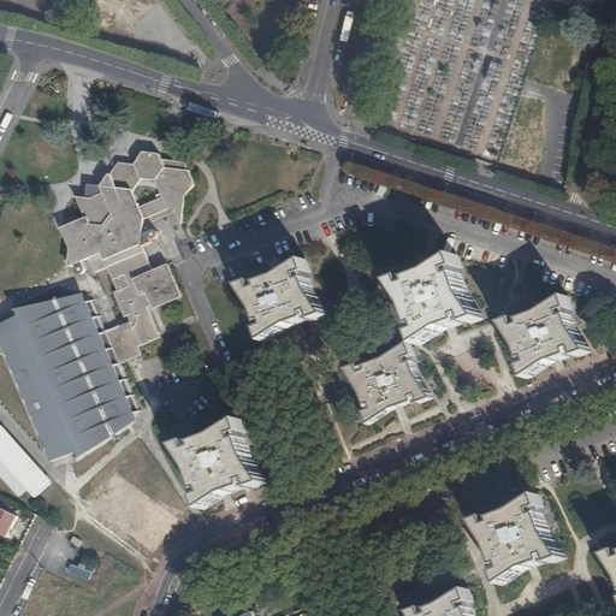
[(490,63),(486,76),(498,78),(502,65),(490,63)]
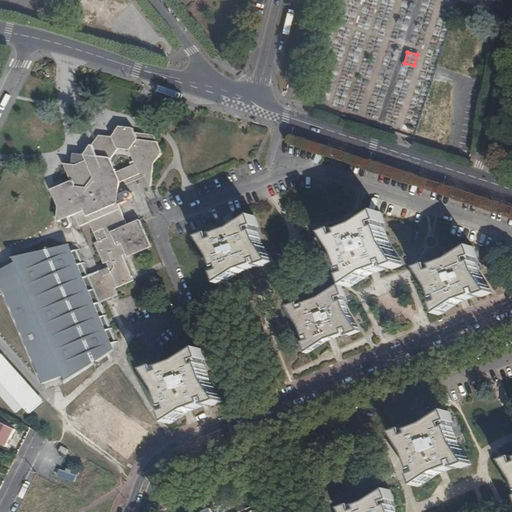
[(110,268),(118,288),(134,282),(125,262),(127,262),(124,256),(149,246),(140,225),(130,229),(126,231),(123,226),(128,224),(114,190),(119,184),(142,175),(148,175),(151,182),(154,182),(156,165),(164,155),(159,143),(140,141),(136,130),(122,128),(118,134),(120,138),(116,139),(115,138),(102,136),(87,156),(90,162),(80,166),(68,164),(74,179),(72,182),(63,187),(65,192),(63,193),(65,196),(63,197),(65,202),(65,208),(68,210),(70,208),(75,210),(78,215),(82,226),(92,222),(96,232),(106,228),(110,238),(97,243),(105,264),(109,262),(111,267),(110,267),(110,268)]
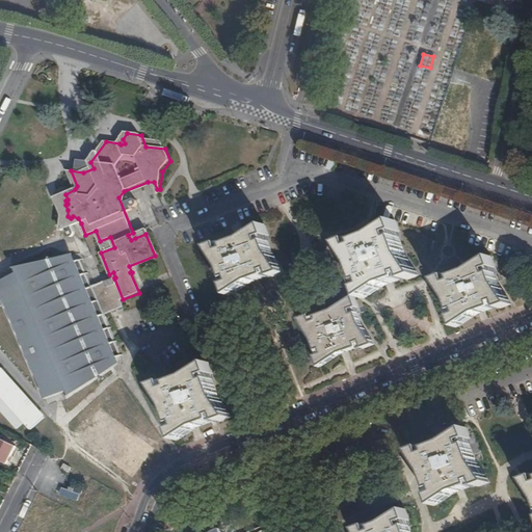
[(331,159),(328,168),(336,171),(339,162),(331,159)]
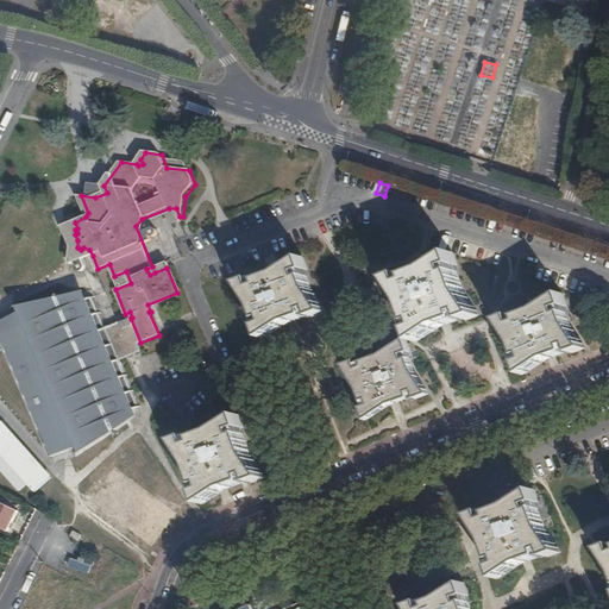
[(77,228),(75,223),(64,226),(73,246),(71,265),(93,256),(89,250),(83,248),(81,250),(77,248),(77,240),(75,234),(77,233),(75,230),(77,228)]
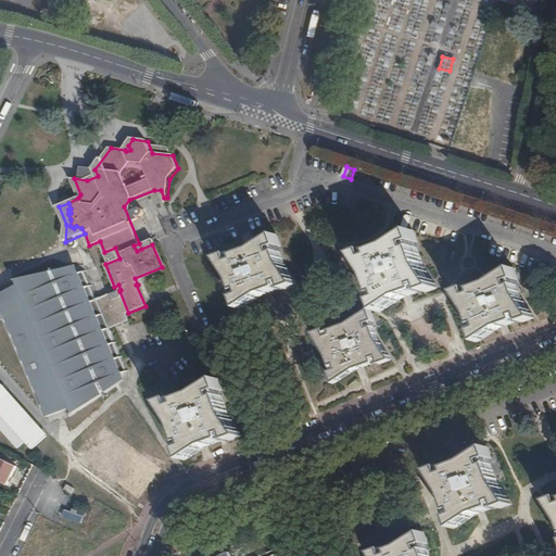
[(368,252),(358,256),(373,278),(381,301),(379,302),(382,311),(404,298),(411,295),(428,291),(430,292),(439,288),(421,261),(416,244),(419,243),(415,232),(393,247),(392,248),(387,249),(370,255),(368,252)]
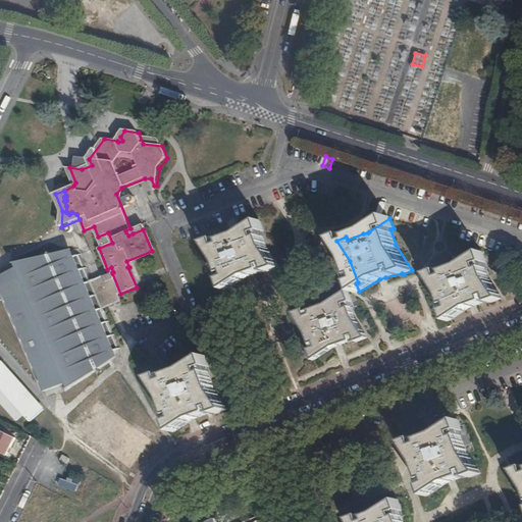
[(218,241),(209,244),(222,265),(227,279),(225,280),(228,291),(249,277),(252,276),(255,275),(271,270),(272,272),(282,268),(268,249),(263,233),(265,232),(262,222),(241,236),(233,239),(219,243),(218,241)]
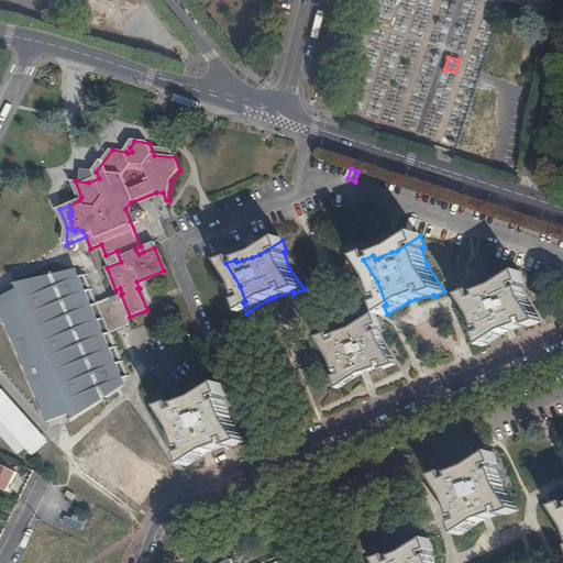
[(118,346),(111,333),(100,306),(99,304),(86,272),(72,277),(69,273),(72,272),(70,268),(43,275),(15,283),(18,289),(13,291),(6,296),(0,297),(0,302),(11,329),(31,375),(45,408),(51,420),(47,421),(47,422),(66,415),(70,414),(74,419),(83,414),(109,396),(121,388),(119,385),(117,386),(114,379),(129,374),(118,346)]
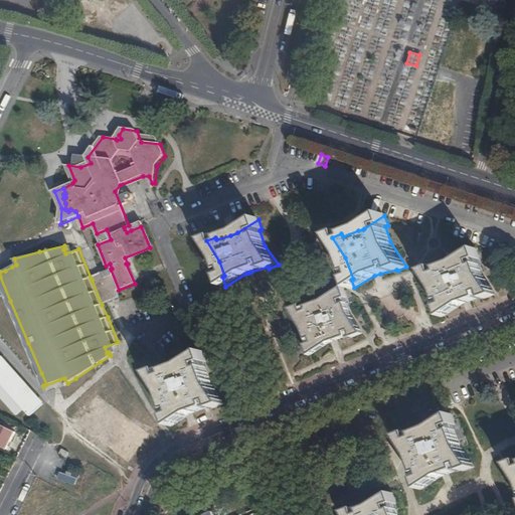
[(434,268),(424,271),(438,291),(443,306),(441,307),(444,316),(464,304),(471,301),(486,297),(487,298),(497,295),(483,276),(478,261),(480,259),(477,249),(456,263),(450,265),(435,270),(434,268)]
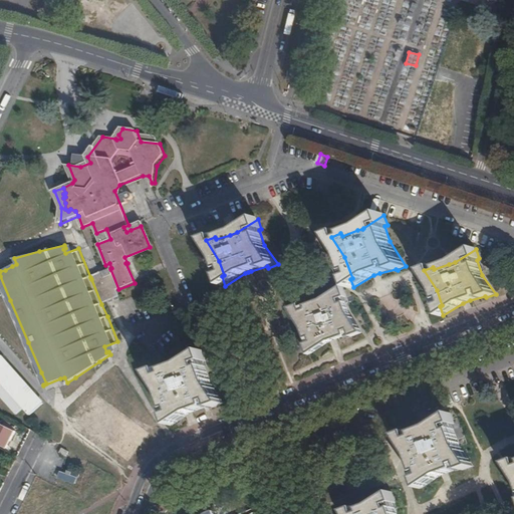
[(101,304),(118,296),(116,290),(118,289),(110,269),(90,277),(91,279),(101,304)]
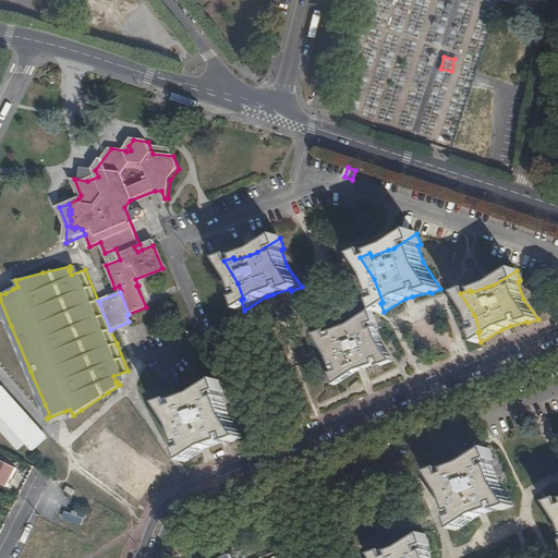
[(327,330),(316,335),(331,358),(336,373),(334,373),(338,384),(359,371),(360,370),(362,370),(366,367),(383,362),(384,364),(395,361),(380,339),(375,323),(378,322),(374,311),(351,325),(328,334),(327,330)]
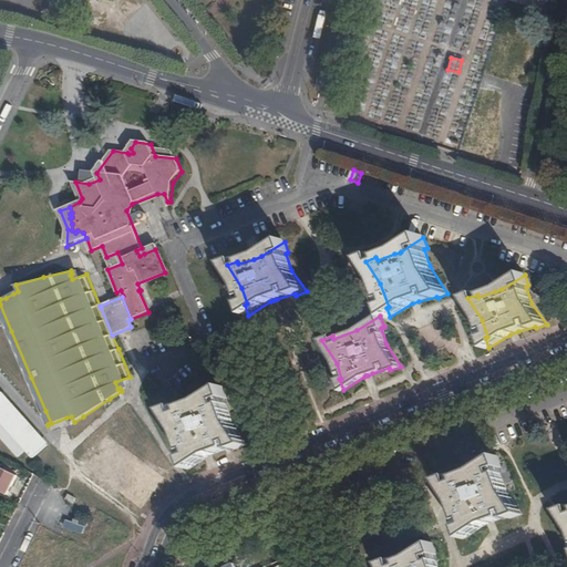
[(177,409),(167,412),(182,434),(191,459),(188,460),(192,467),(207,460),(214,455),(232,450),(238,449),(240,450),(249,445),(232,418),(226,401),(229,399),(225,389),(202,403),(179,411),(177,409)]
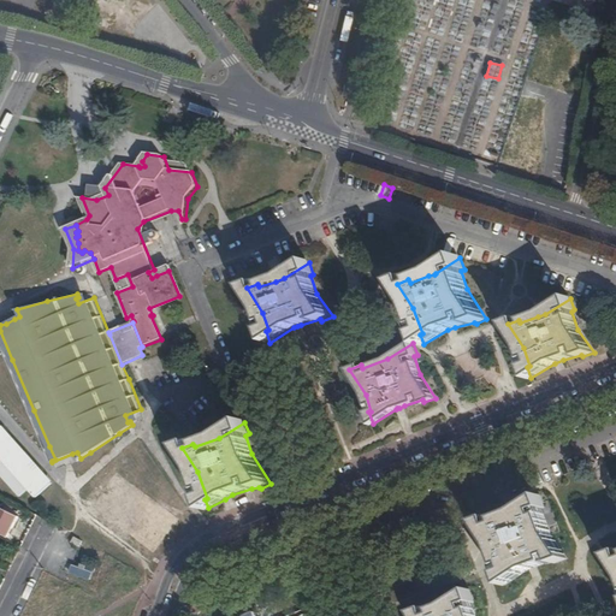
[(53,485),(3,427),(0,430),(0,457),(4,461),(0,463),(0,474),(19,497),(28,490),(36,498),(53,485)]
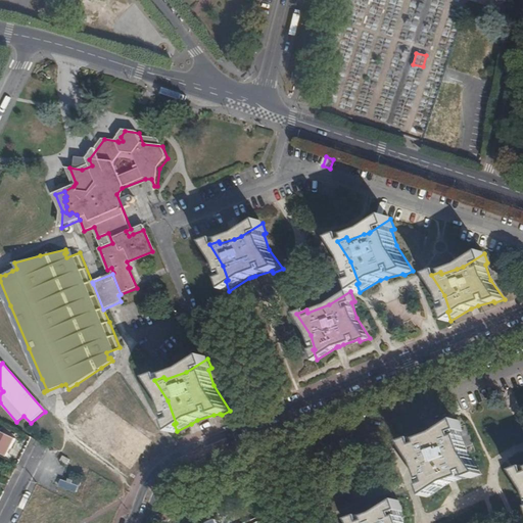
[(417,441),(408,444),(418,461),(421,465),(423,472),(429,487),(427,488),(430,495),(450,483),(457,482),(472,477),(474,479),(483,475),(470,454),(467,448),(462,433),(464,432),(463,428),(461,423),(449,429),(439,436),(432,438),(418,443),(417,441)]
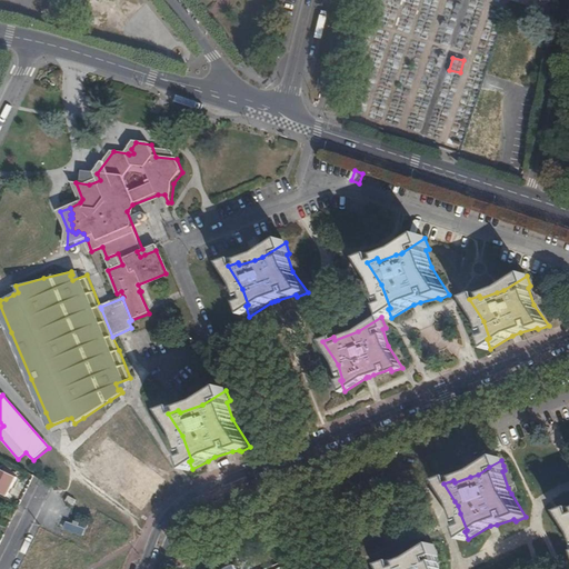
[(93,477),(108,487),(116,475),(102,465),(93,477)]
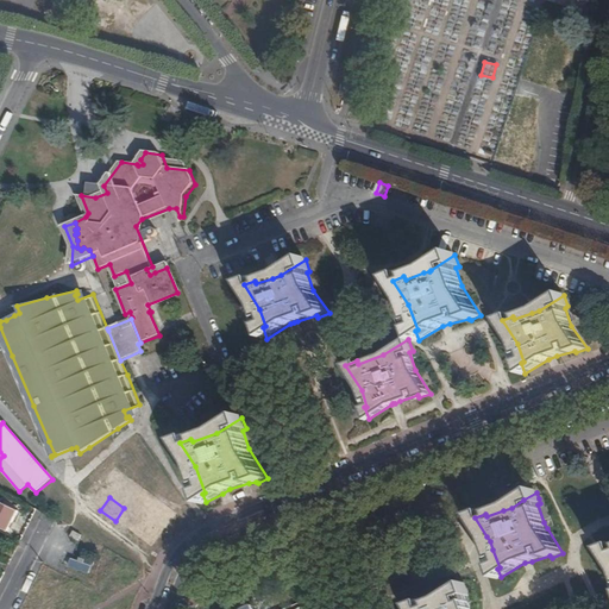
[(18,512),(1,502),(0,503),(0,527),(8,532),(18,512)]
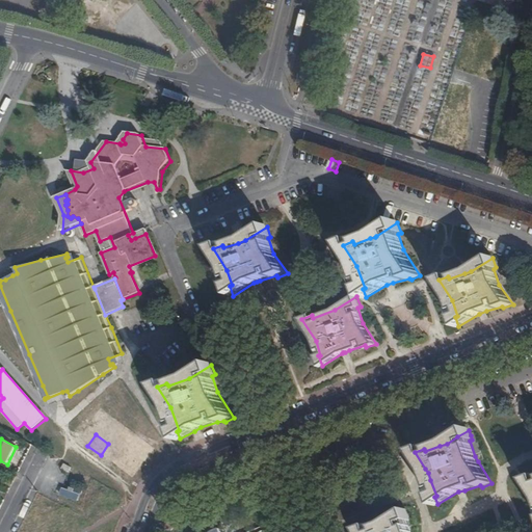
[(64,489),(62,496),(79,502),(85,486),(78,483),(76,489),(72,488),(71,491),(64,489)]
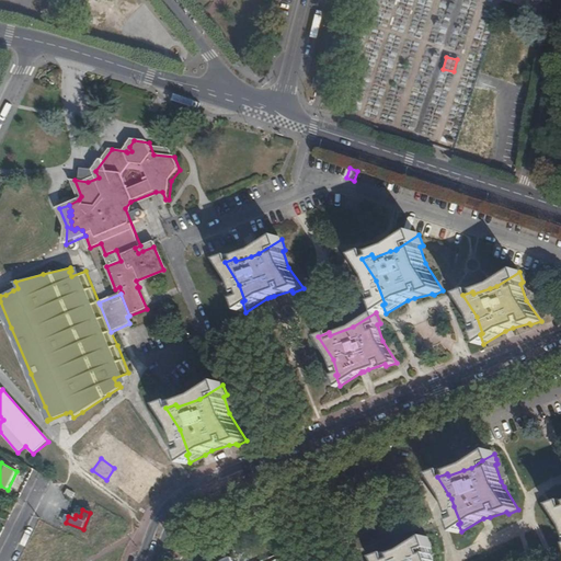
[(388,554),(379,558),(381,560),(434,560),(430,548),(433,547),(428,537),(410,550),(391,557),(388,554)]
